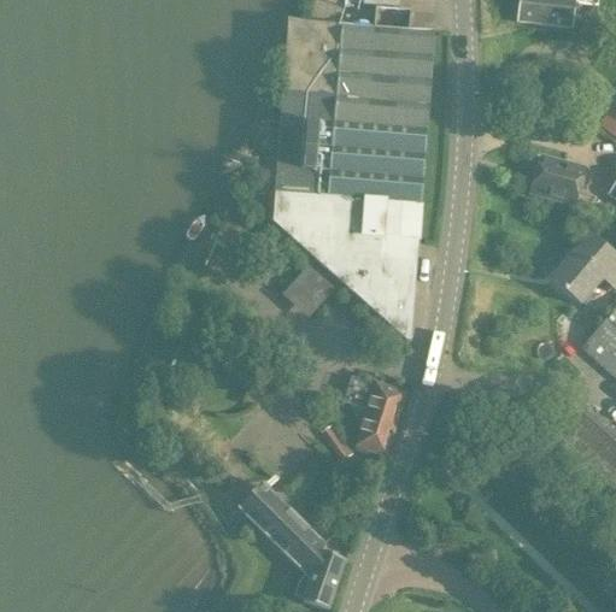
[(570,25),(574,0),(598,4),(598,0),(521,0),(518,19),(570,25)]
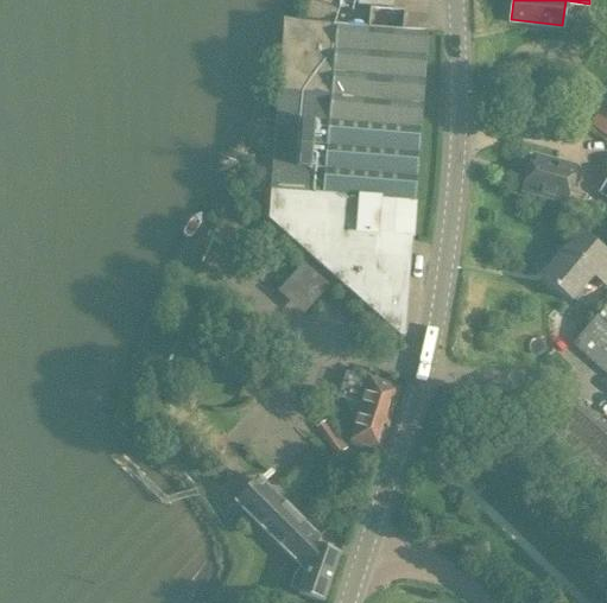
[(400,332),(405,334),(429,29),(404,27),(406,7),(371,5),(368,24),(284,18),(269,216),(400,332)]
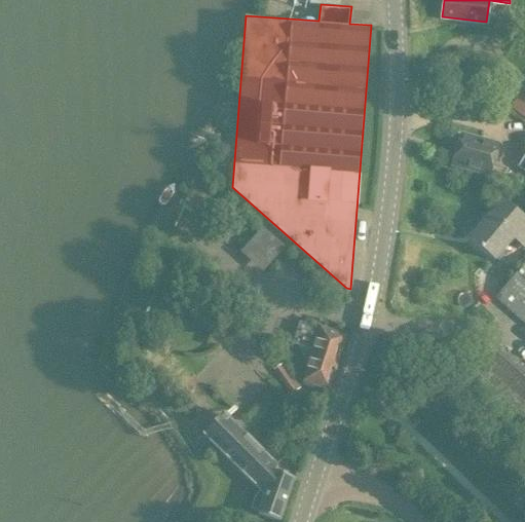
[(498,143),(461,133),(452,162),(489,174),(498,143)]
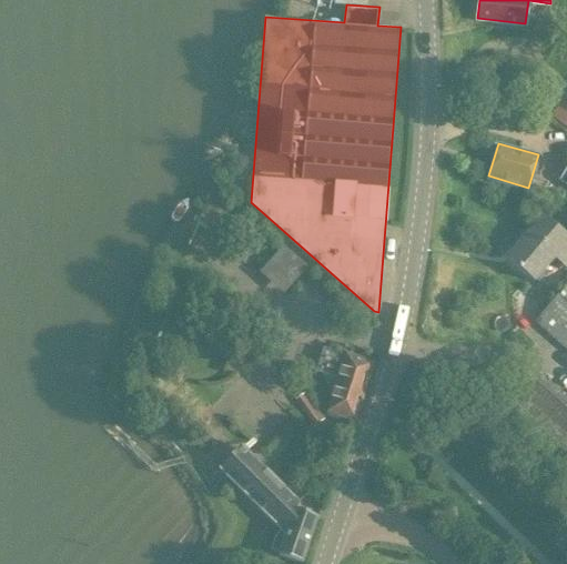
[(566,233),(545,214),(508,257),(534,279),(554,255),(566,265),(566,233)]
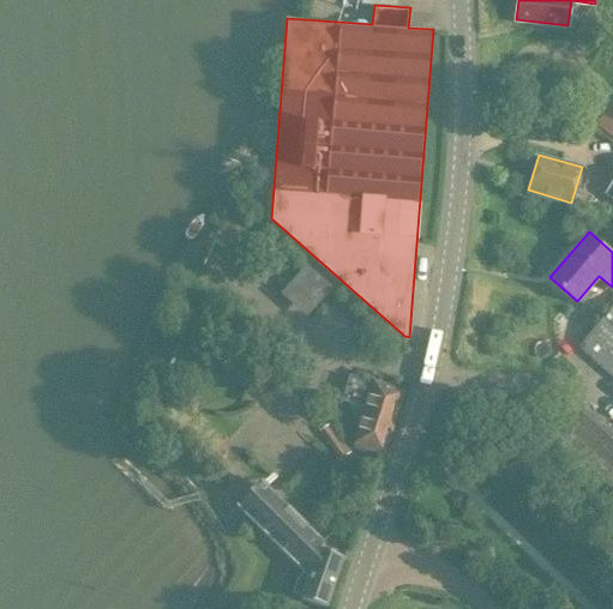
[(612,307),(581,344),(612,372),(612,307)]
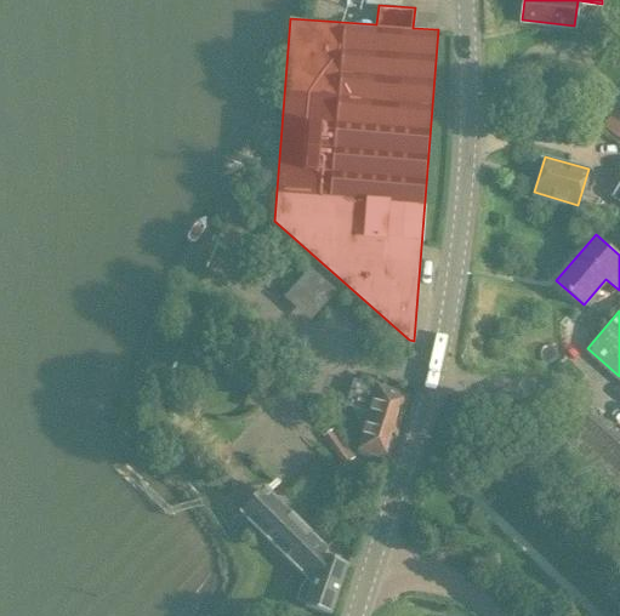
[(358,448),(379,454),(390,457),(410,393),(379,383),(379,385),(354,377),(346,401),(370,409),(358,448)]
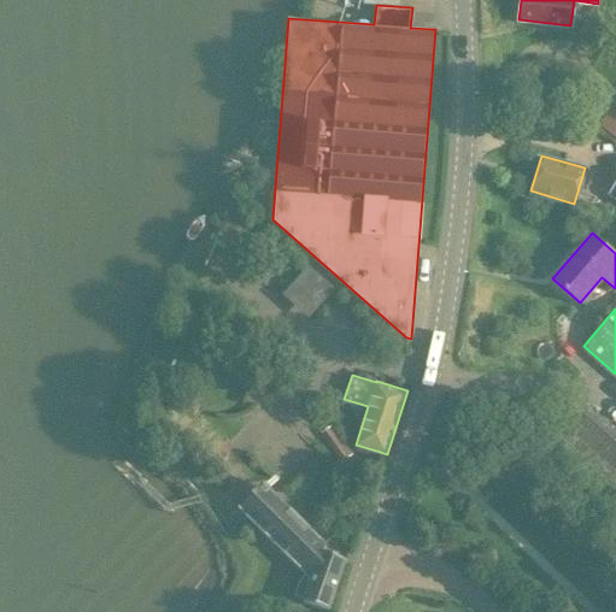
[(615,429),(580,400),(547,437),(600,484),(612,470),(615,466),(615,429)]
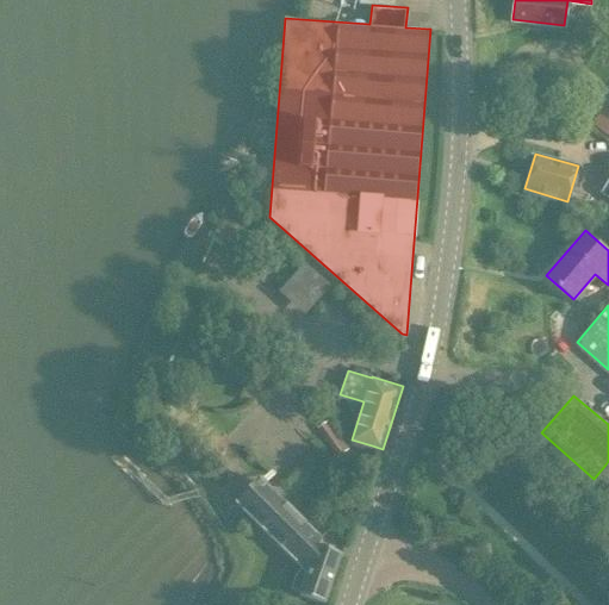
[(349,446),(329,417),(317,425),(337,454),(349,446)]
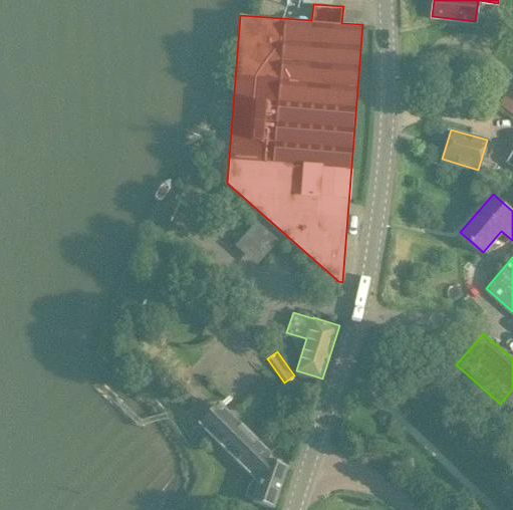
[(253,499),(274,506),(288,464),(268,458),(271,452),(219,401),(199,421),(205,427),(255,475),(251,486),(257,488),(253,499)]
